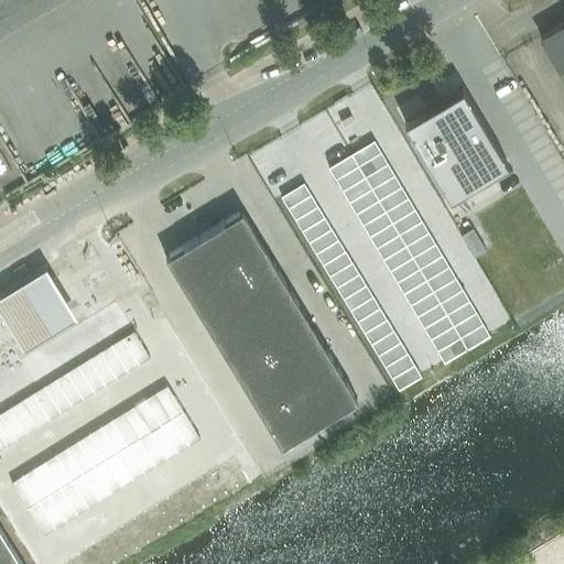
[(563,21),(540,36),(563,76),(563,21)]
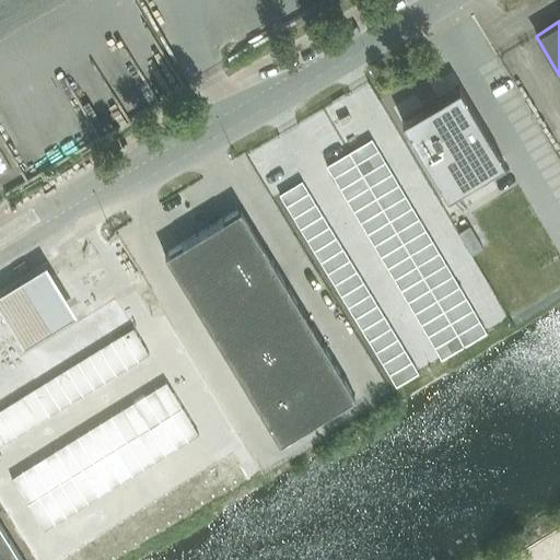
[(457,85),(400,119),(445,195),(502,161),(457,85)]
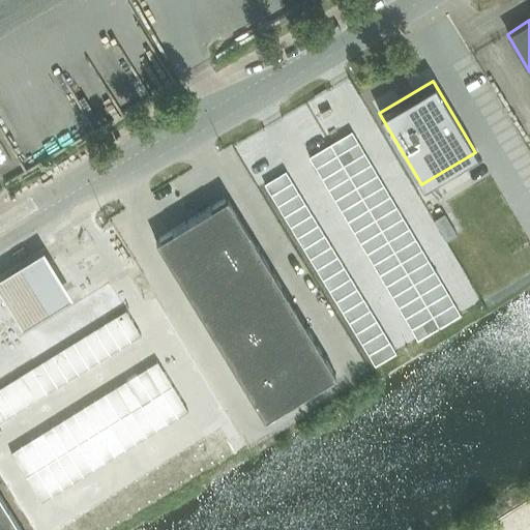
[(351,130),(329,144),(335,154),(357,142),(351,130)]
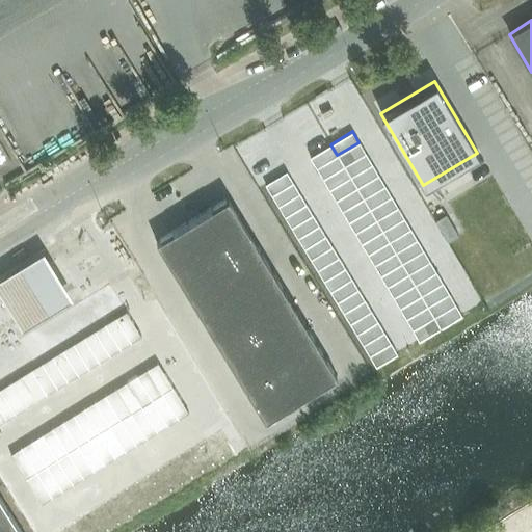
[(358,142),(337,155),(344,166),(365,154),(358,142)]
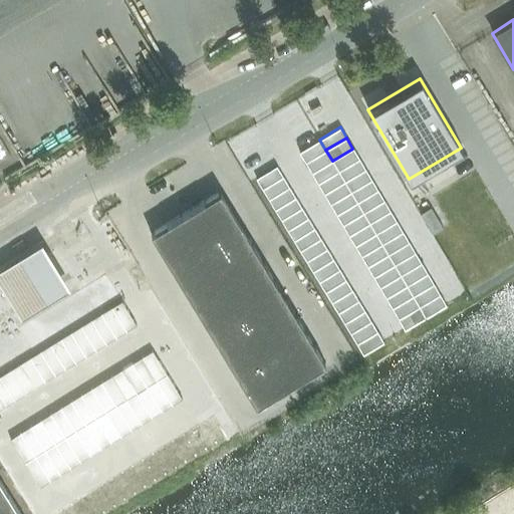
[(319,140),(299,152),(305,162),(325,150),(319,140)]
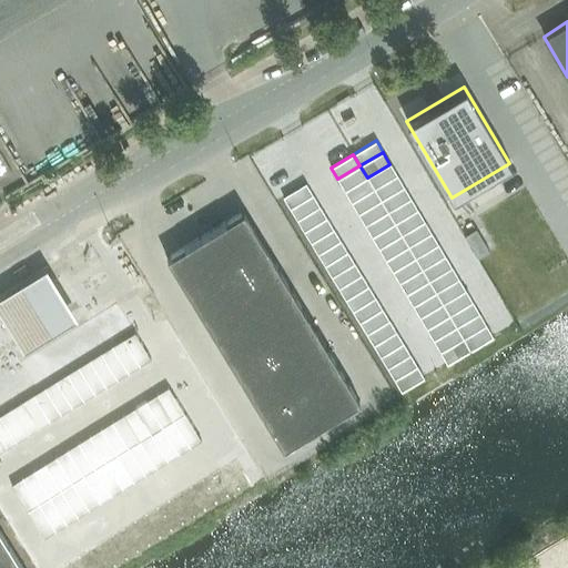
[(389,164),(367,178),(374,189),(396,175),(389,164)]
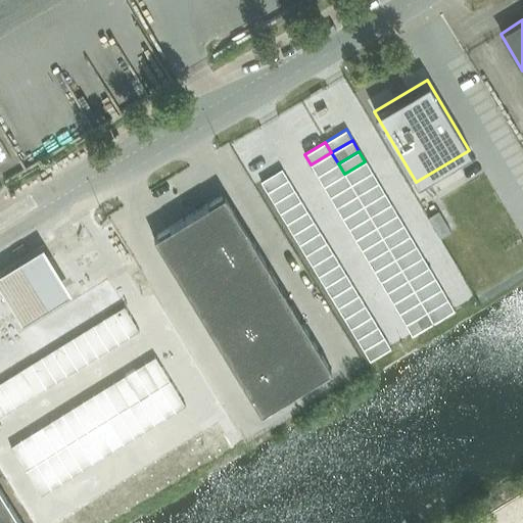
[(331,152),(311,164),(317,176),(338,163),(331,152)]
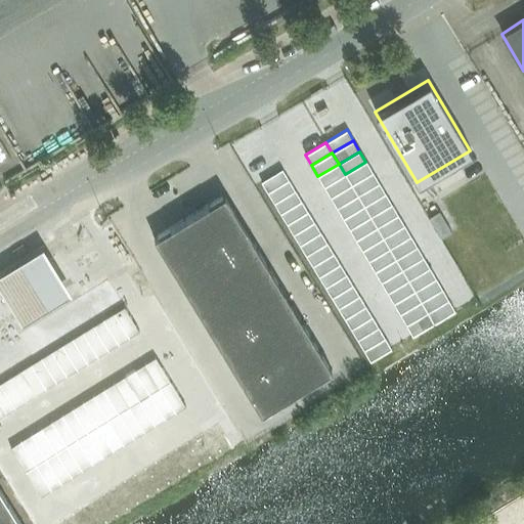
[(365,162),(345,174),(351,184),(372,172),(365,162)]
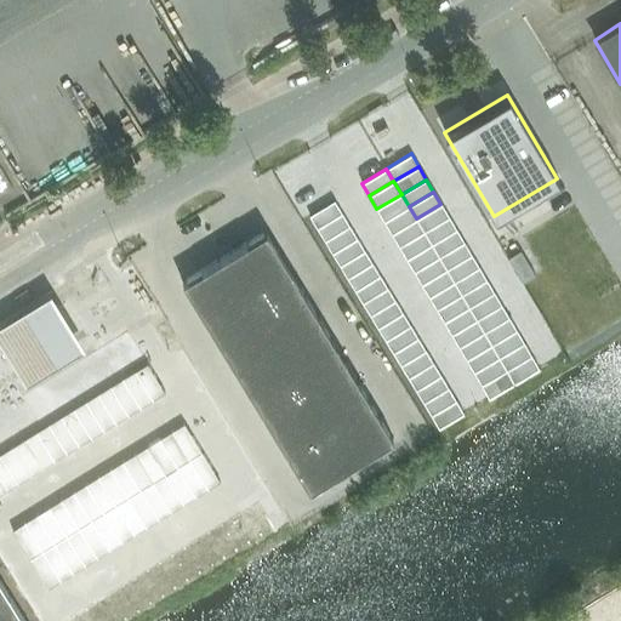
[(402,194),(376,209),(383,221),(409,206),(402,194)]
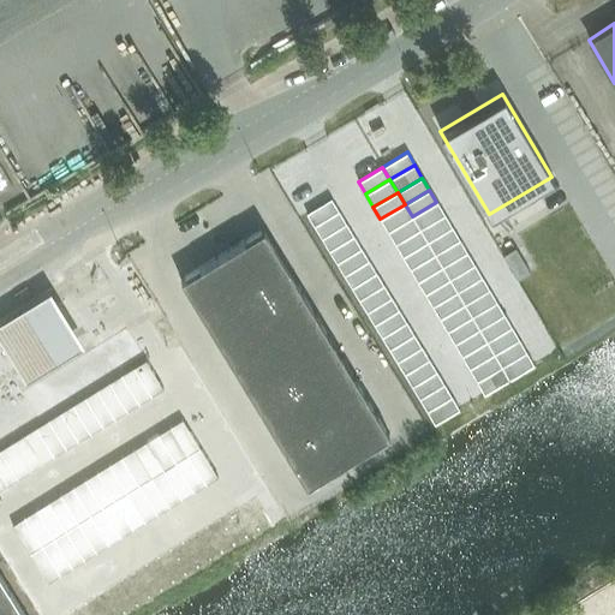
[(330,198),(306,213),(314,226),(338,210),(330,198)]
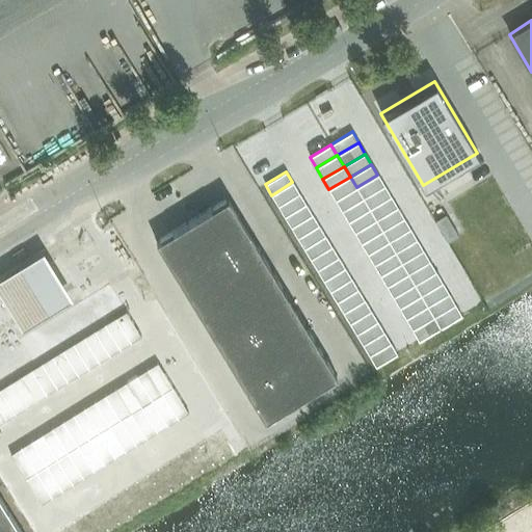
[(377,175),(356,187),(363,197),(384,185),(377,175)]
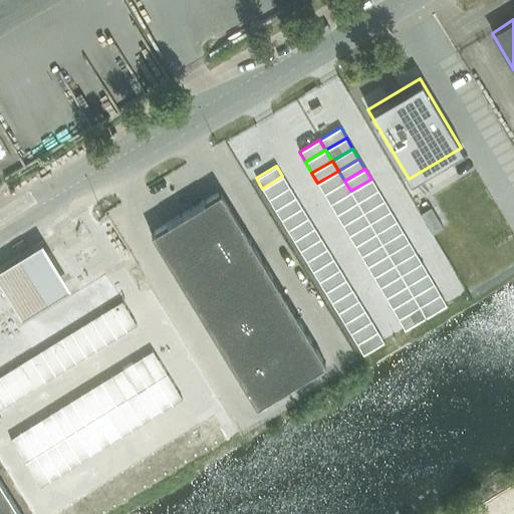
[(338,171),(317,183),(323,193),(344,181),(338,171)]
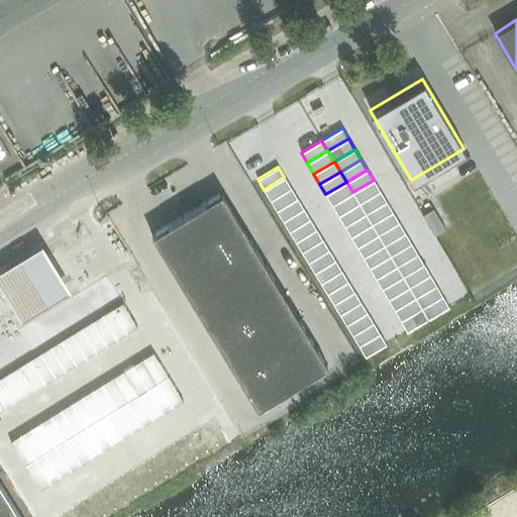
[(284,177),(264,190),(270,200),(291,187),(284,177)]
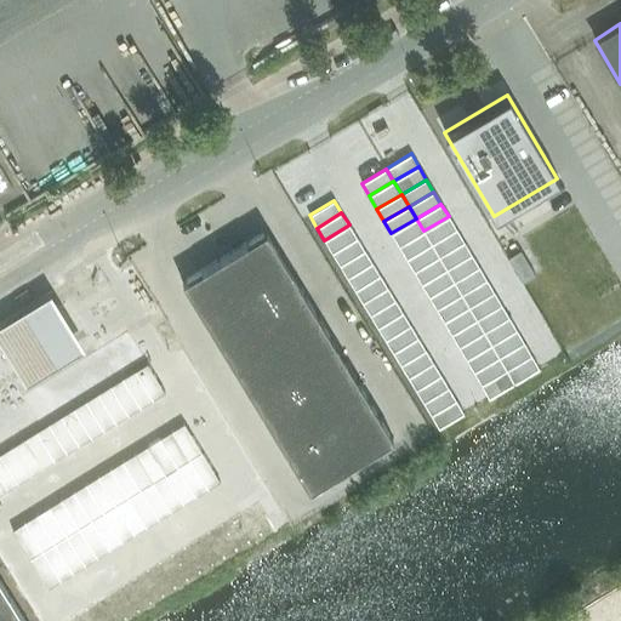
[(449,216),(423,231),(431,244),(456,229),(449,216)]
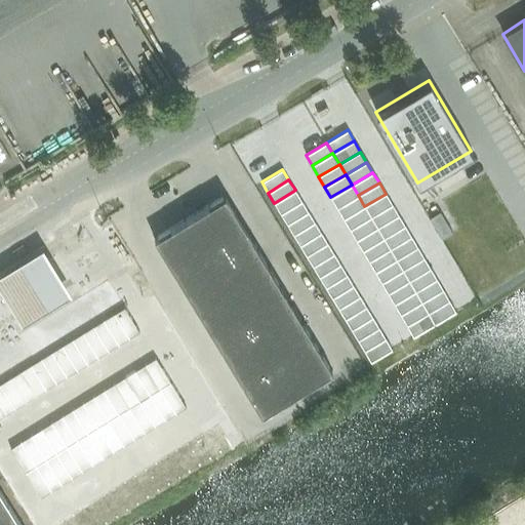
[(352,185),(330,197),(336,208),(358,195),(352,185)]
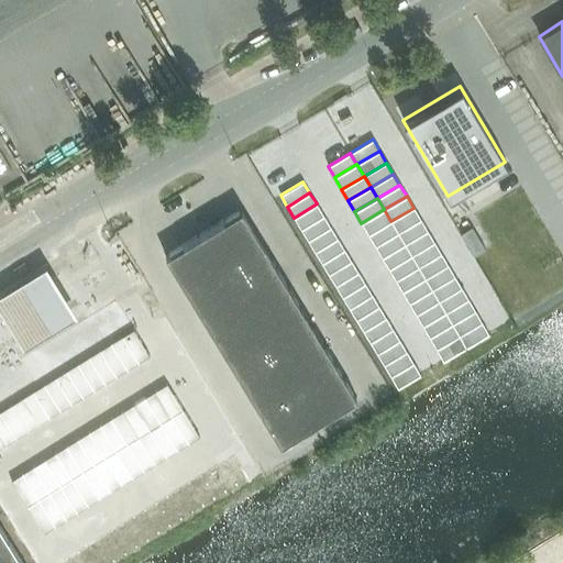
[(317,203),(294,218),(300,229),(323,216),(317,203)]
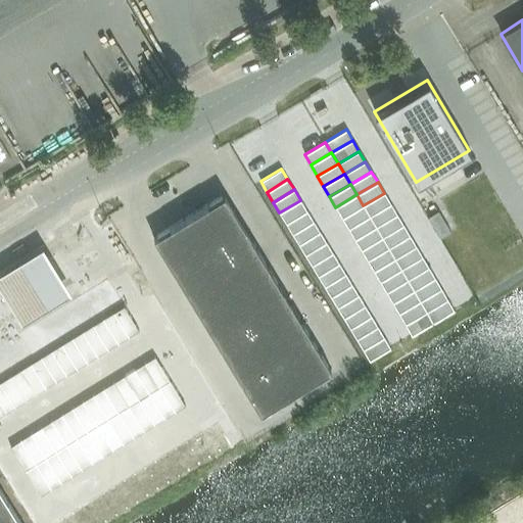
[(384,193),(363,205),(369,216),(390,203),(384,193)]
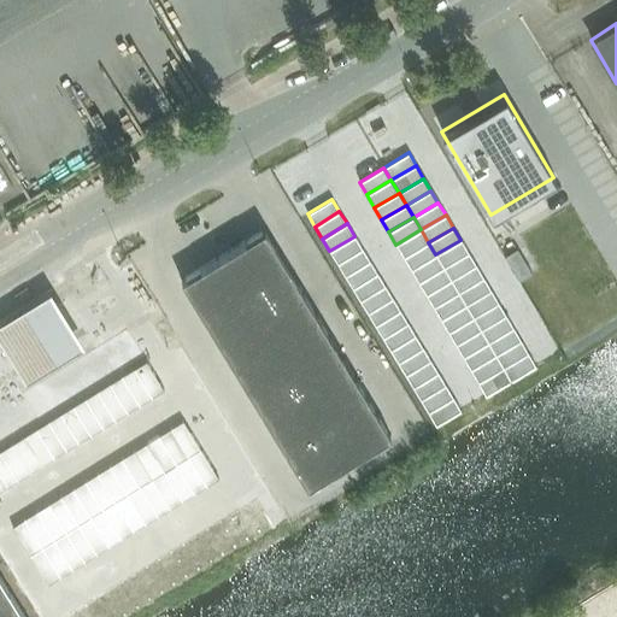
[(421,229),(395,245),(404,257),(428,242),(421,229)]
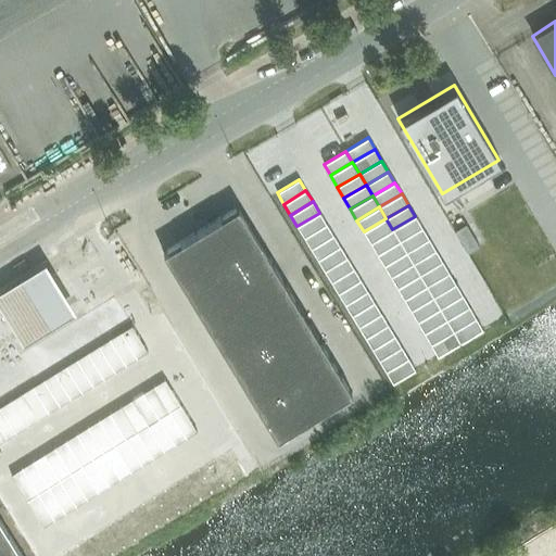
[(236,209),(160,254),(272,441),(348,396),(236,209)]
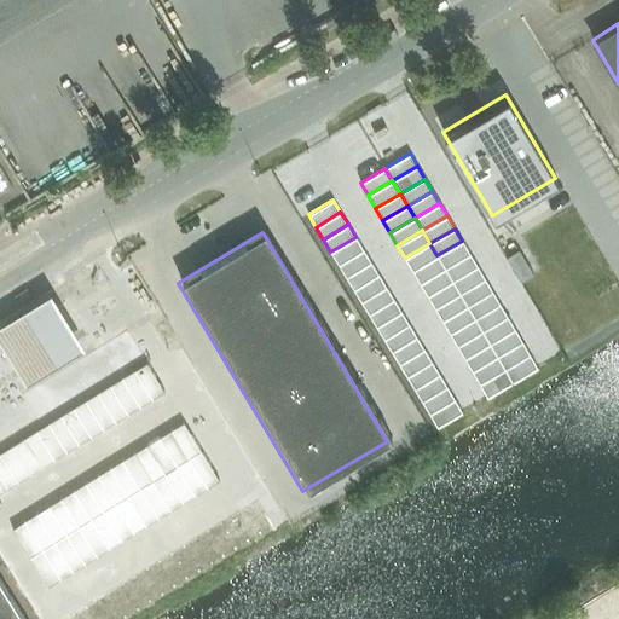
[(356,237),(330,252),(339,264),(363,249),(356,237)]
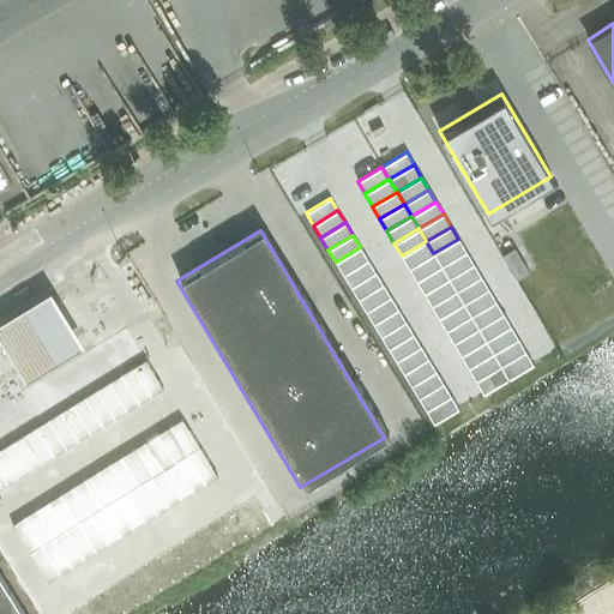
[(458,239),(433,253),(440,265),(465,251),(458,239)]
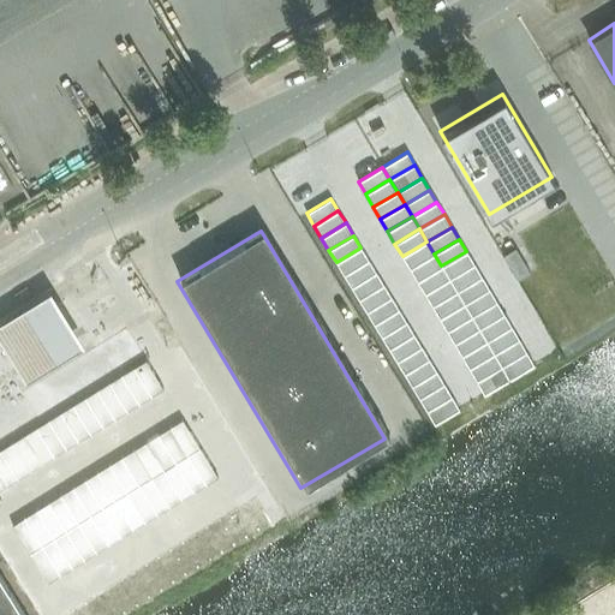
[(427,242),(402,256),(410,268),(434,254),(427,242)]
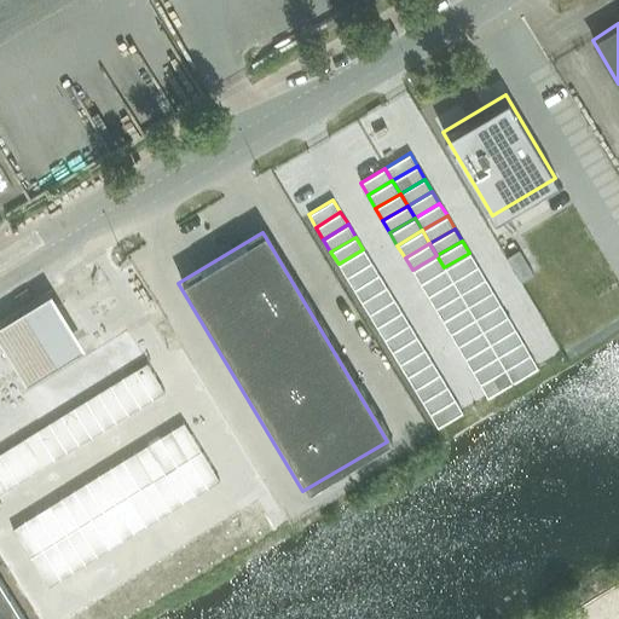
[(363,249),(339,264),(346,277),(370,261),(363,249)]
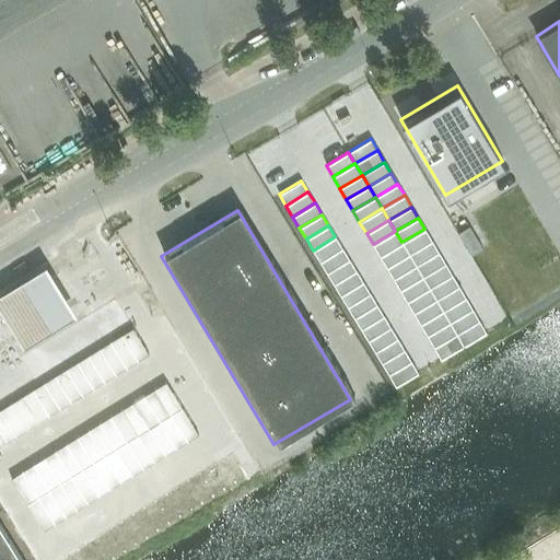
[(468,225),(457,232),(470,255),(482,248),(468,225)]
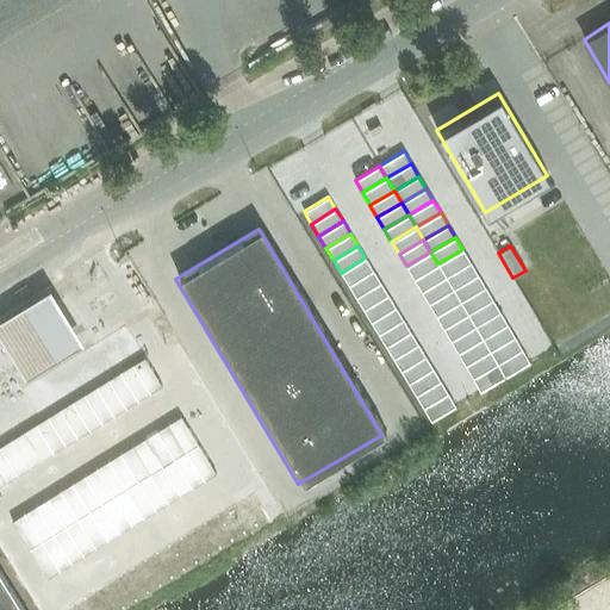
[(462,249),(437,263),(446,277),(470,261),(462,249)]
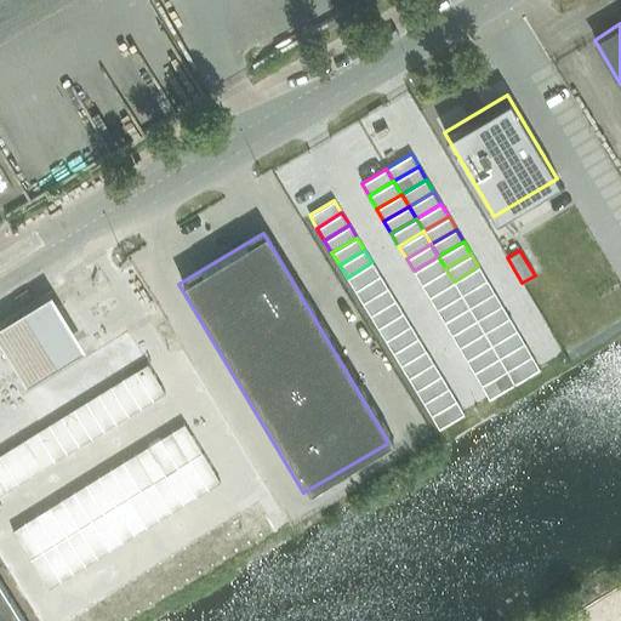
[(438,256),(414,271),(421,284),(445,268),(438,256)]
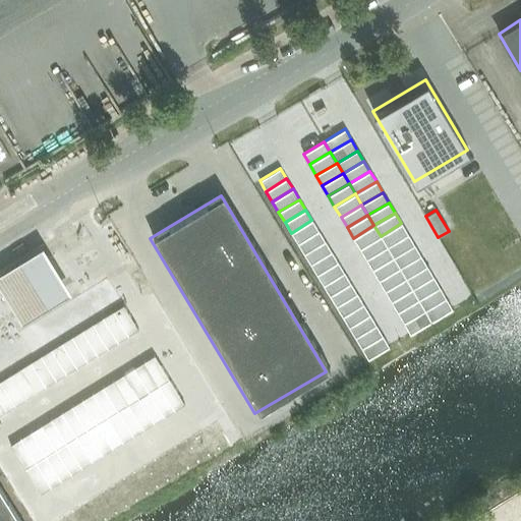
[(311,220),(291,233),(297,243),(319,230),(311,220)]
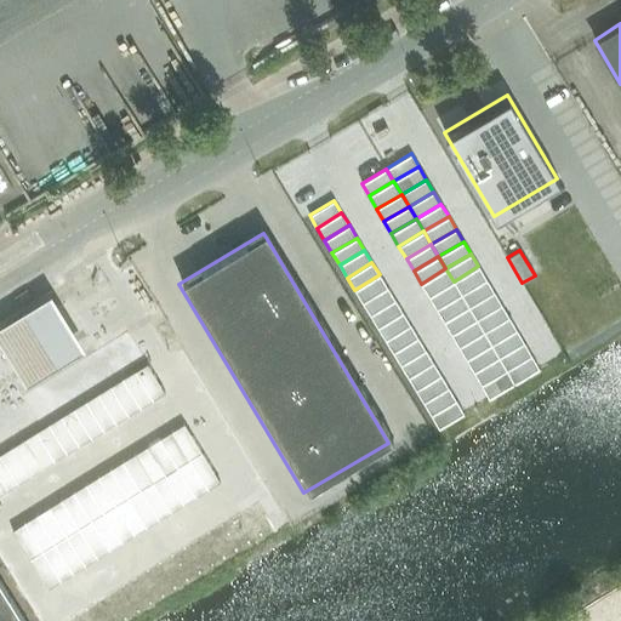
[(478,266),(454,281),(461,294),(485,279),(478,266)]
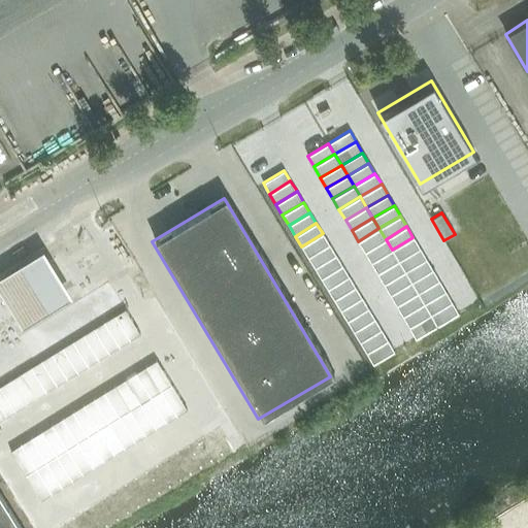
[(378,228),(358,241),(364,252),(386,239),(378,228)]
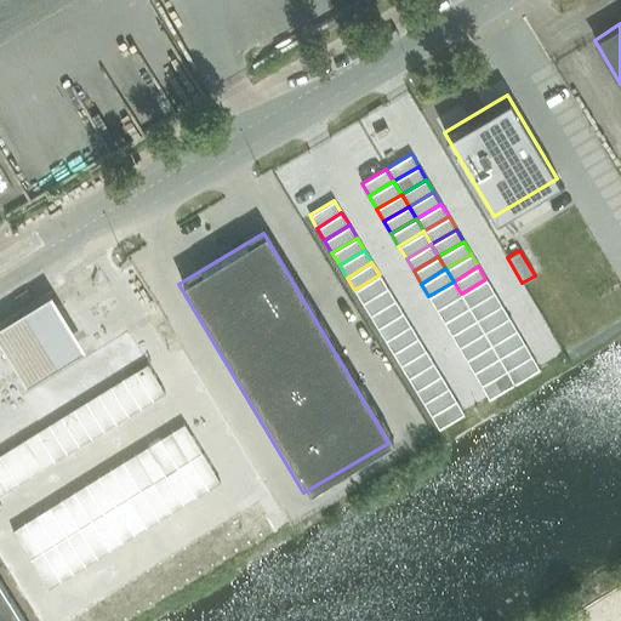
[(380,274),(354,290),(362,302),(387,288),(380,274)]
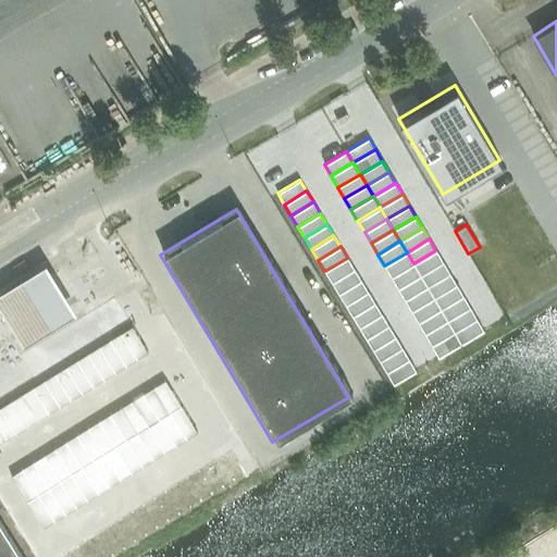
[(435,250),(413,263),(420,274),(442,261),(435,250)]
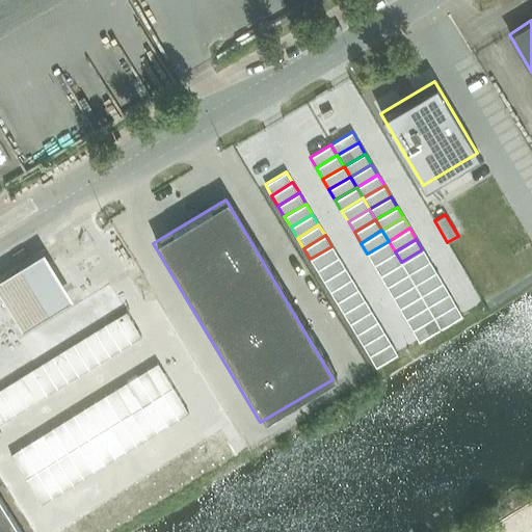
[(389,241),(367,254),(373,264),(395,251),(389,241)]
